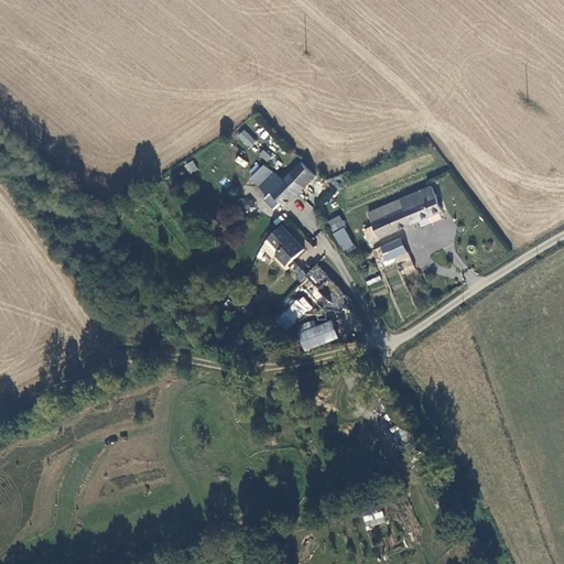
[(243,129),(236,136),(248,149),(256,141),(243,129)]
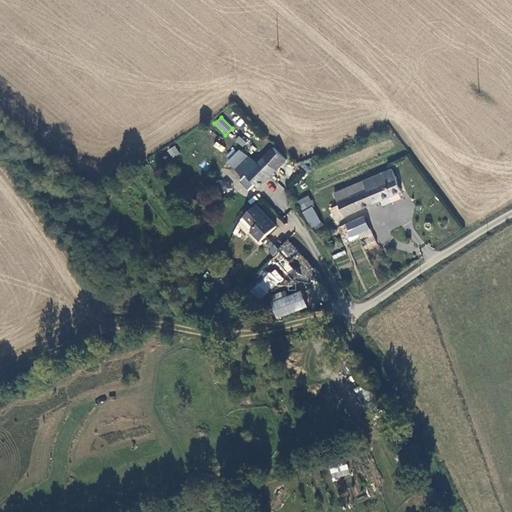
[(237,136),(235,142),(244,146),(247,139),(237,136)]
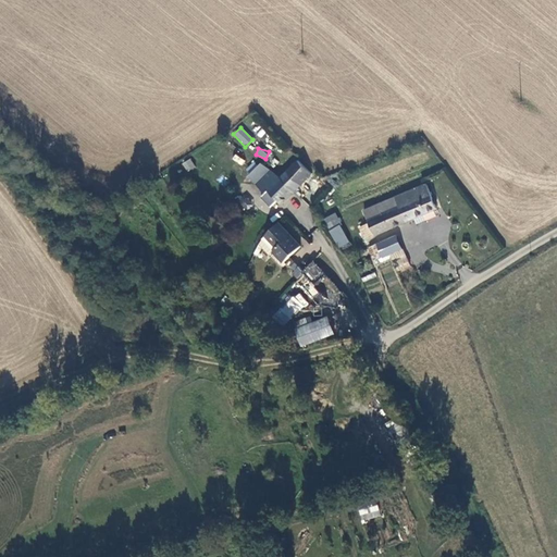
[(235,153),(232,159),(242,165),(245,160),(235,153)]
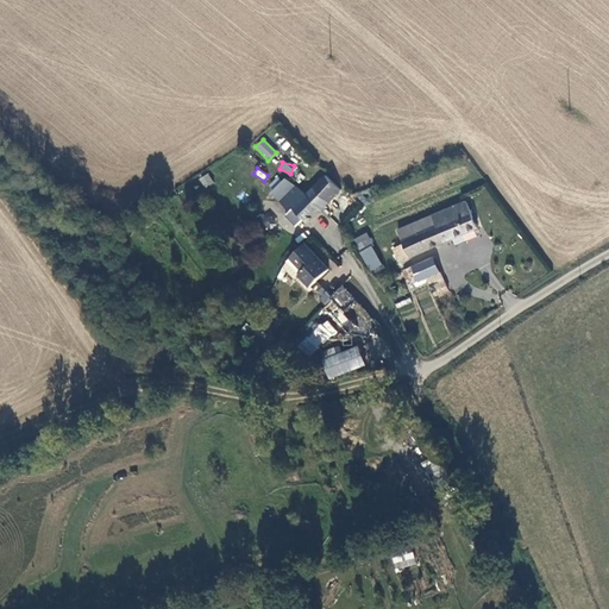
[(322,168),(301,188),(319,202),(338,183),(322,168)]
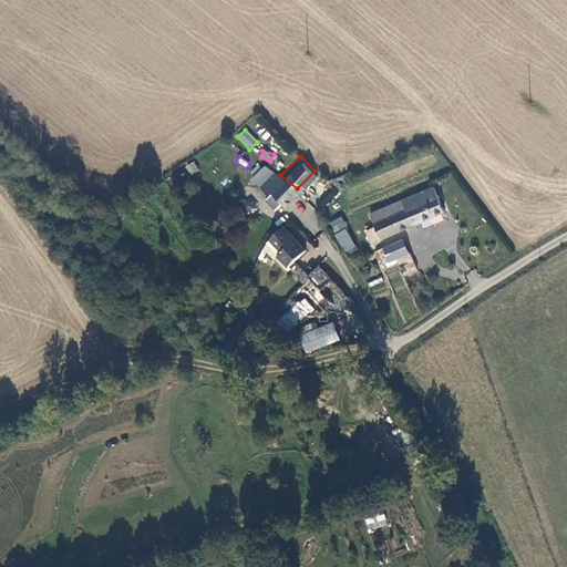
[(297,188),(280,175),(260,158),(247,173),(266,187),(261,192),(268,198),(275,198),(278,195),(284,200),(297,188)]
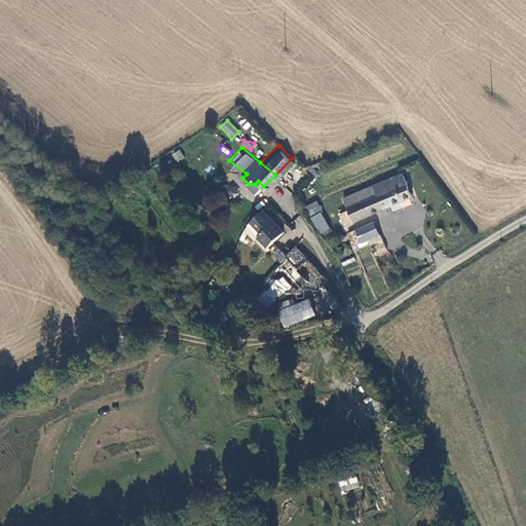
[(181,150),(172,152),(175,162),(184,159),(181,150)]
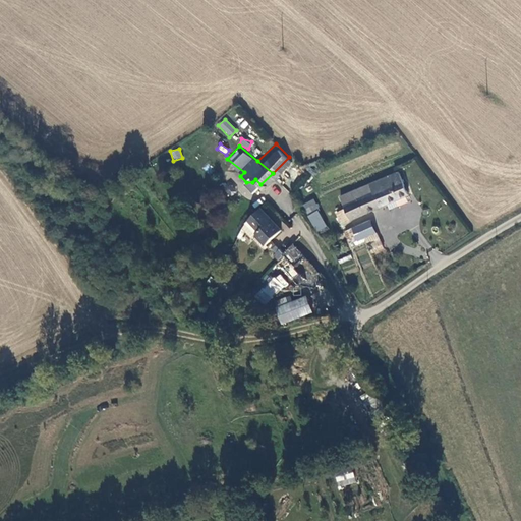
[(403,188),(393,166),(334,193),(339,204),(345,217),(403,188)]
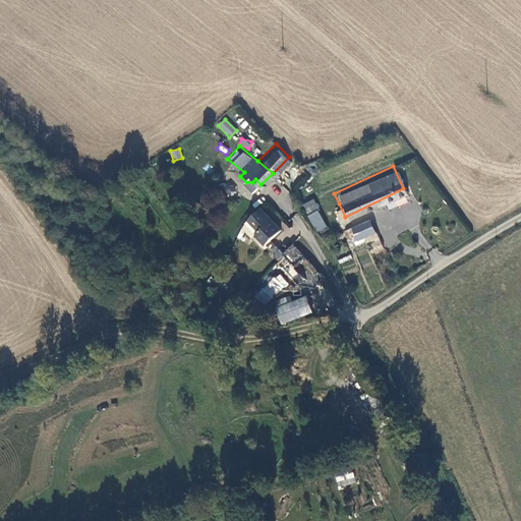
[(312,198),(301,205),(317,234),(329,228),(312,198)]
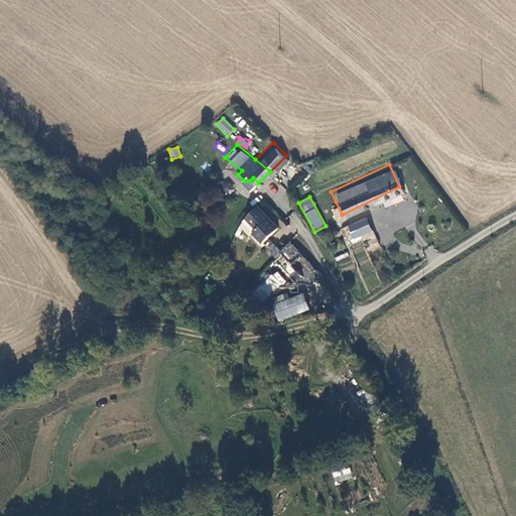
[(255,202),(243,213),(254,224),(256,222),(266,233),(276,223),(255,202)]
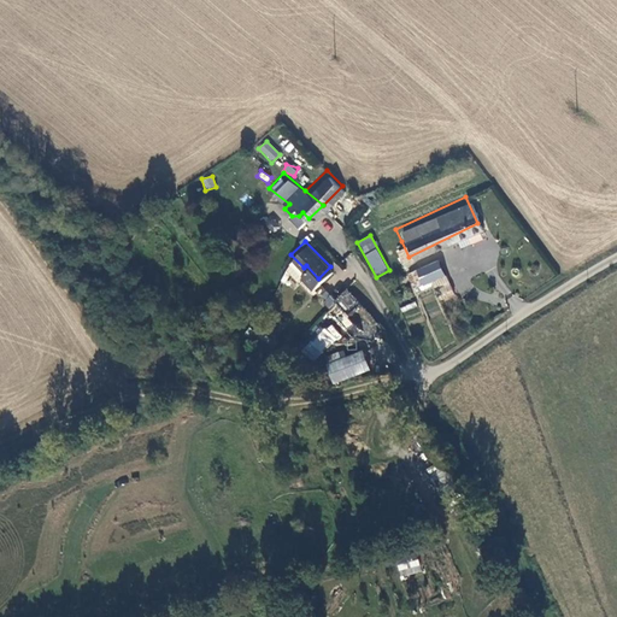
[(399,260),(409,257),(401,241),(392,246),(399,260)]
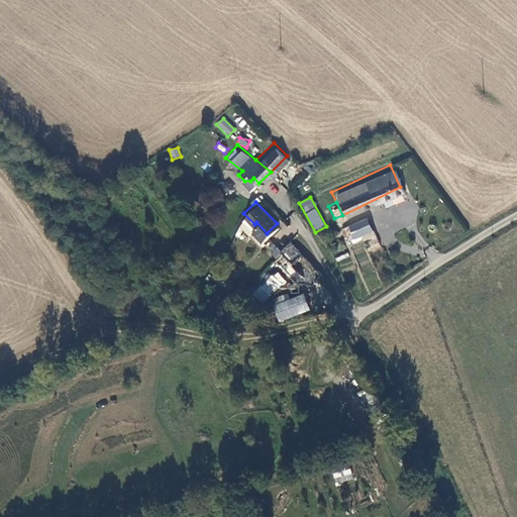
[(262,238),(267,233),(256,222),(254,224),(243,213),(243,214),(238,222),(248,232),(251,228),(252,229),(262,238)]
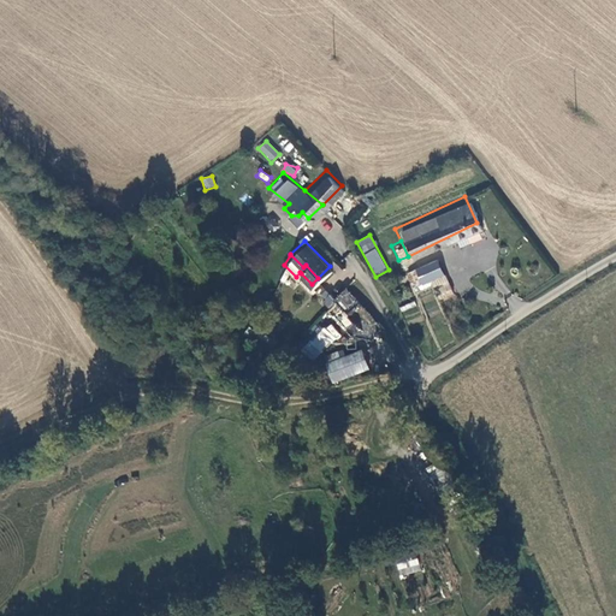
[(412,288),(430,279),(442,273),(433,256),(404,271),(412,288)]
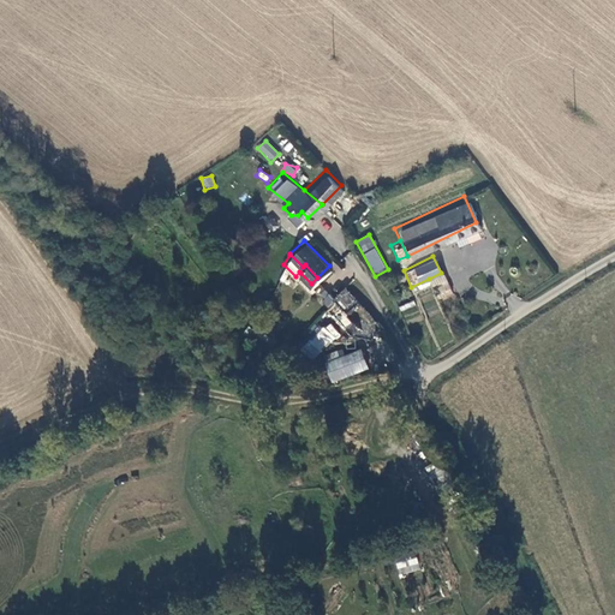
[(441,273),(429,279),(437,297),(449,291),(441,273)]
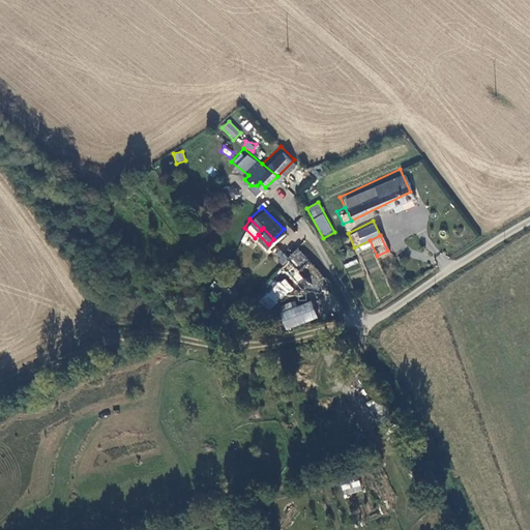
[(331,276),(297,241),(287,251),(280,256),(275,261),(276,262),(294,282),(302,273),(318,289),(331,276)]
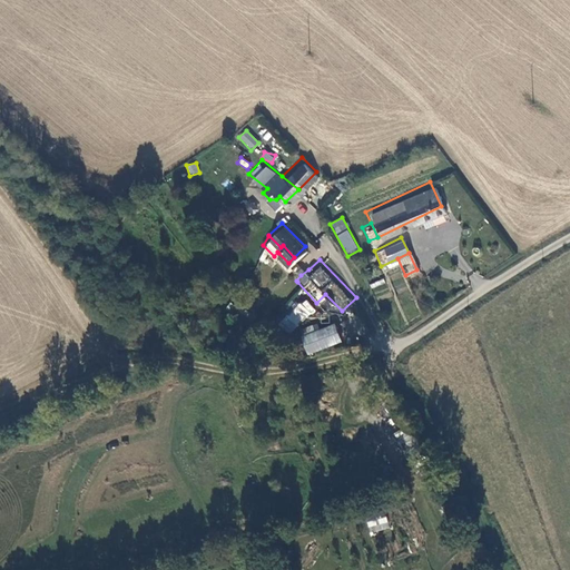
[(303,264),(302,264),(296,271),(301,275),(308,269),(303,264)]
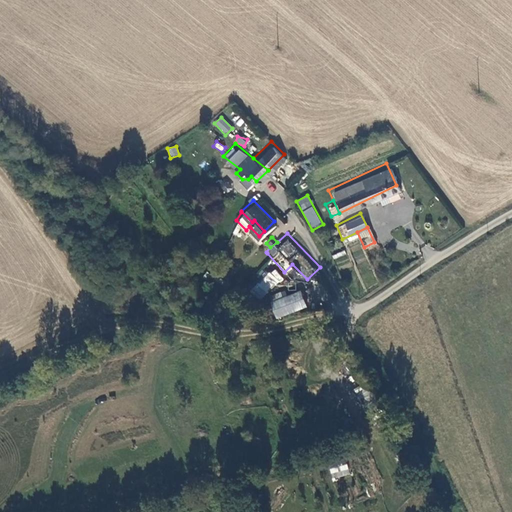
[(335,261),(347,256),(344,250),(333,255),(335,261)]
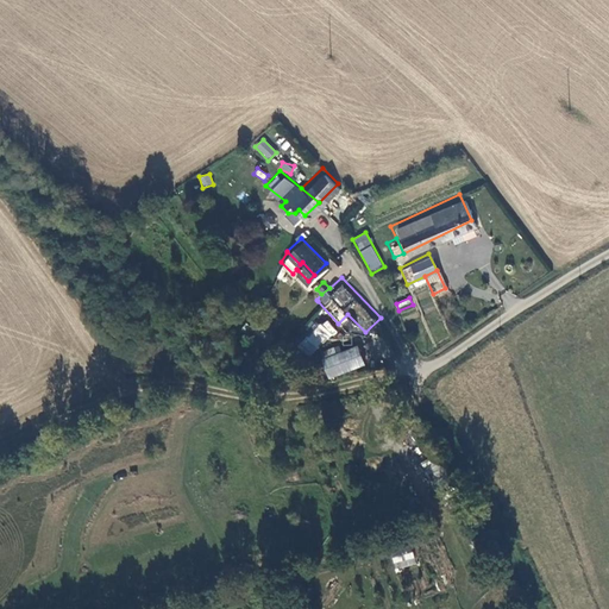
[(325,318),(296,344),(308,357),(337,331),(325,318)]
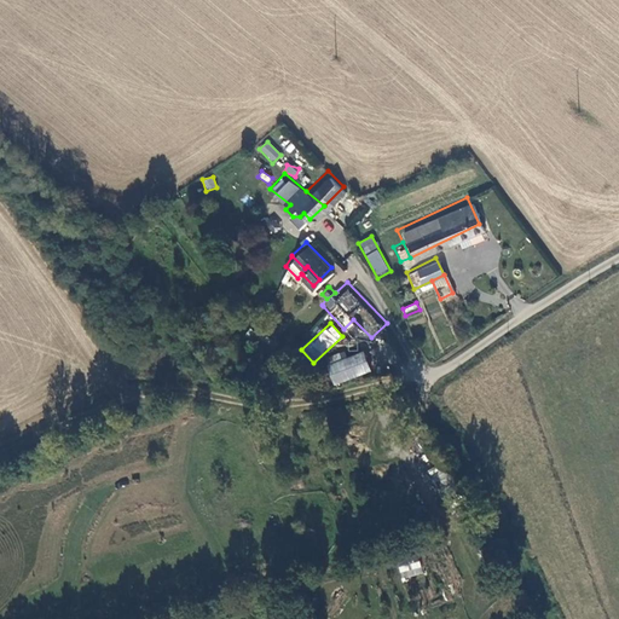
[(253,337),(259,331),(254,327),(248,333),(253,337)]
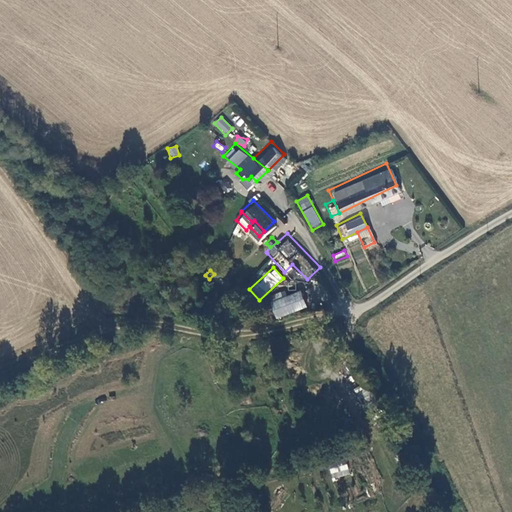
[(302,286),(274,295),(279,310),(307,300),(302,286)]
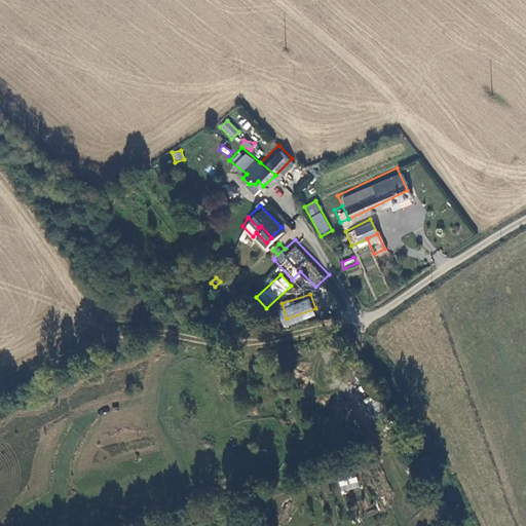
[(341,491),(359,488),(357,477),(339,480),(341,491)]
